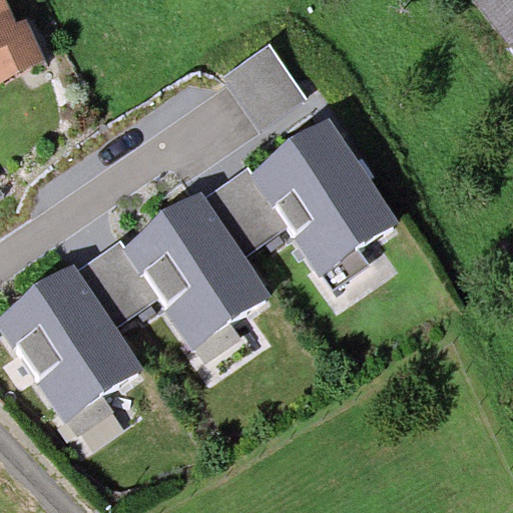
[(18,18),(8,0),(0,0),(0,83),(48,60),(25,15),(18,18)]
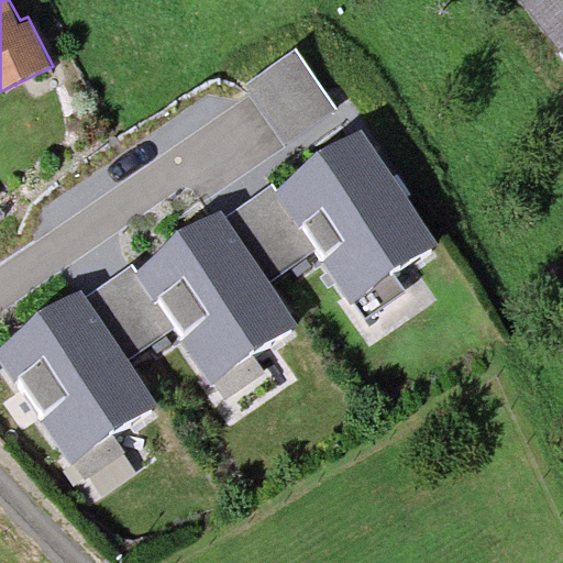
[(562,0),(528,0),(562,47),(562,0)]
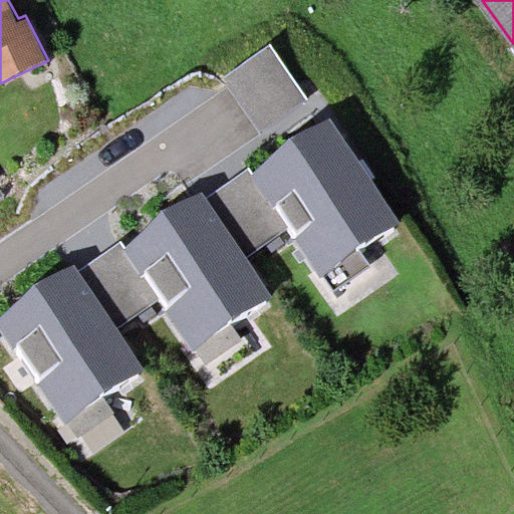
[(269,46),(225,78),(262,130),(306,97),(269,46)]
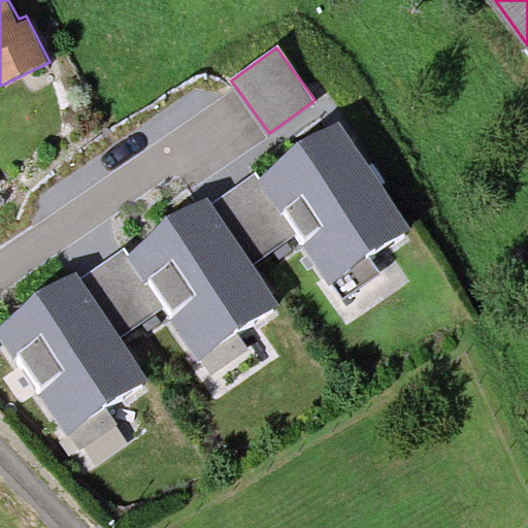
[(409,228),(334,123),(260,179),(257,182),(295,234),(330,285),(335,281),(347,296),(382,272),(370,256),(409,228)]
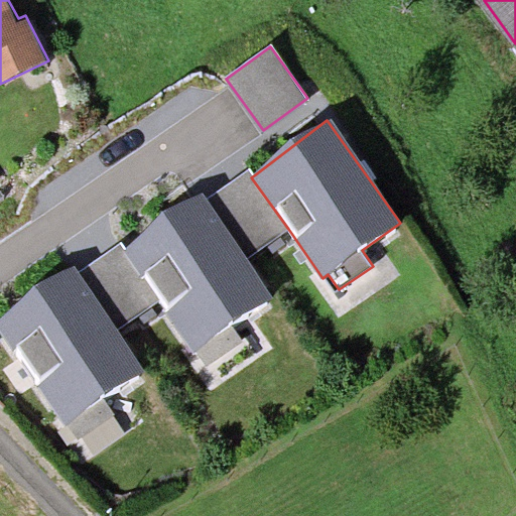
[(205,199),(248,258),(288,229),(251,177),(254,175),(248,167),(205,199)]
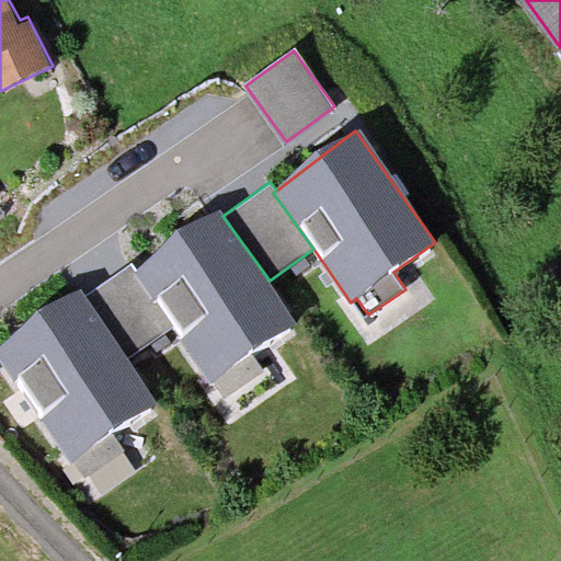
[(222,216),(219,209),(137,267),(129,273),(169,329),(212,387),(214,386),(225,401),(266,371),(253,354),(299,322),(270,281),(222,216)]
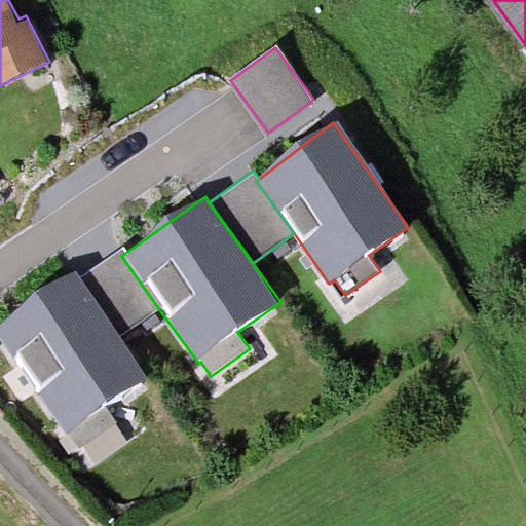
[(121,256),(128,251),(123,245),(78,276),(120,336),(158,308),(121,256)]
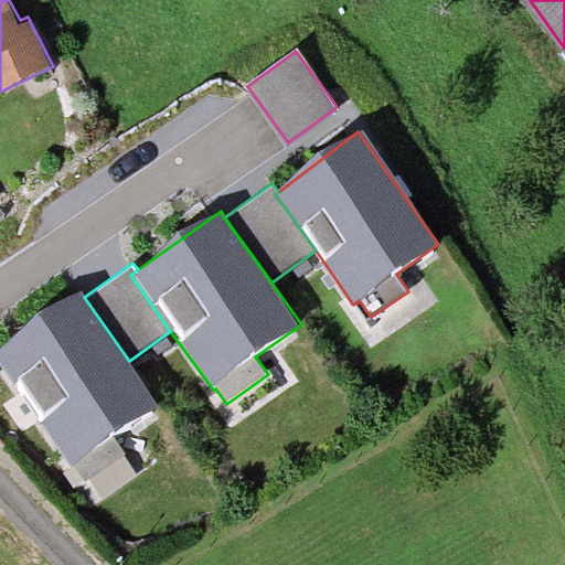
[(84,297),(80,292),(0,351),(0,362),(74,465),(85,481),(127,451),(115,434),(159,402),(129,361),(84,297)]
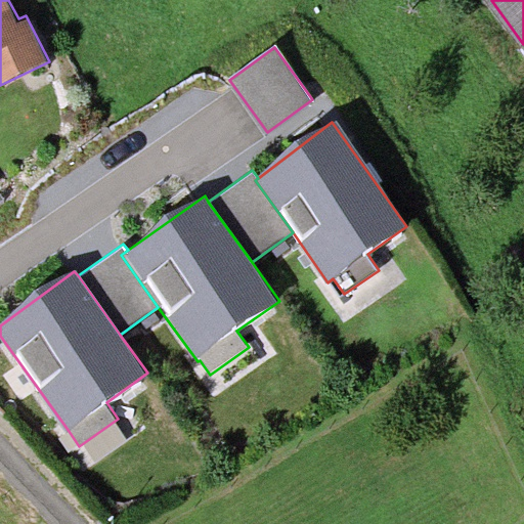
All buildings are outlined.
